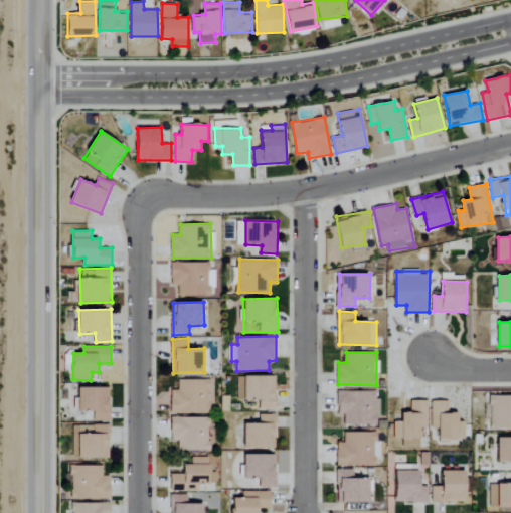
[(278,376),(239,375),(239,399),(261,400),(261,408),(277,409),(278,376)]
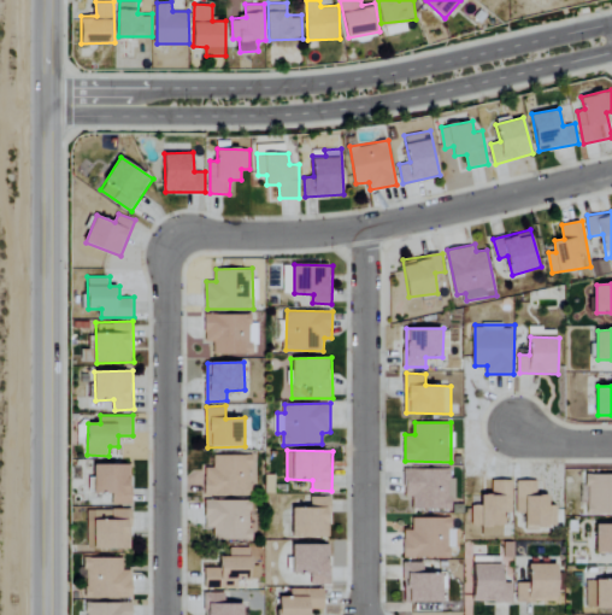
[(206,496),(253,495),(252,455),(216,455),(216,466),(206,467),(206,496)]
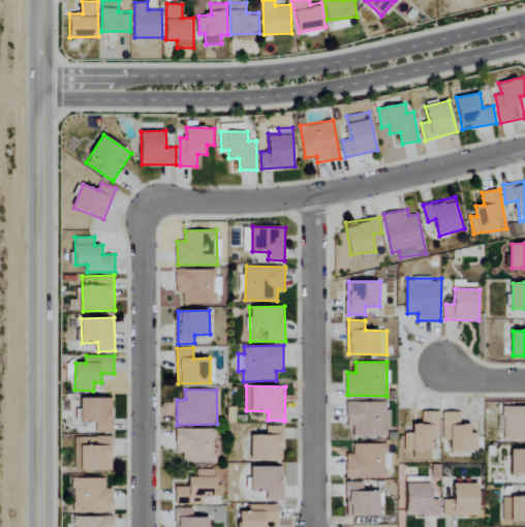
[(82,398),(82,423),(97,423),(98,432),(115,432),(114,397),(82,398)]
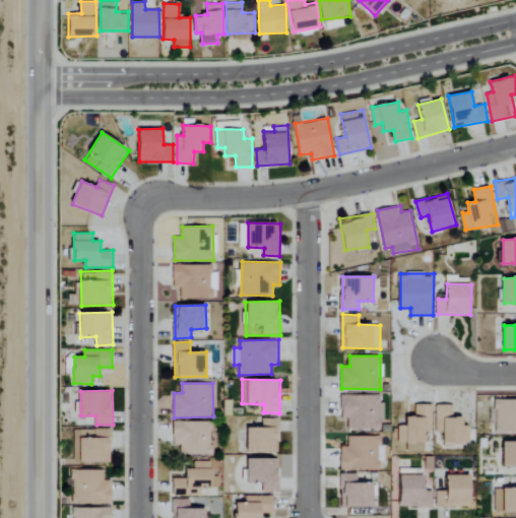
[(382,428),(381,394),(342,395),(342,417),(349,417),(349,429),(382,428)]
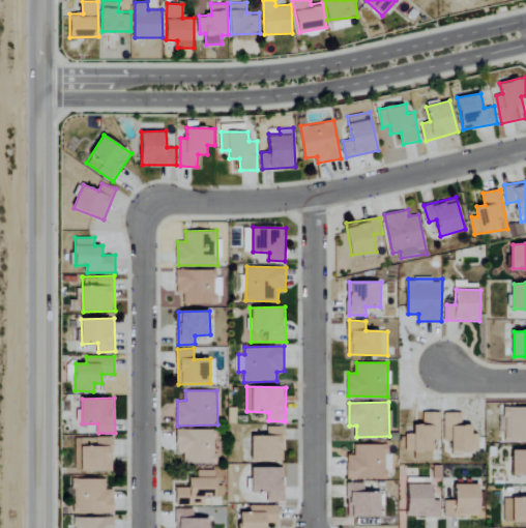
[(506,441),(525,441),(525,406),(507,407),(506,441)]
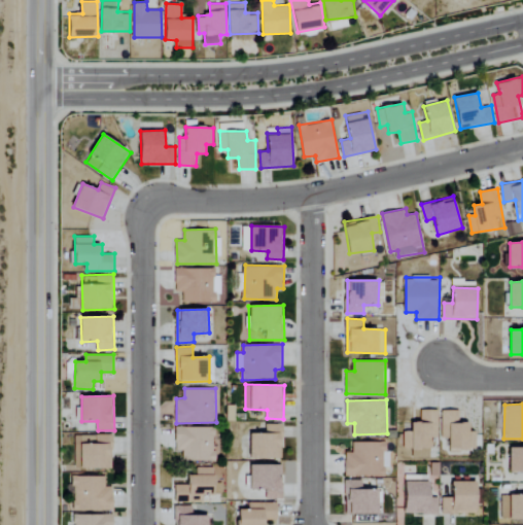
[(441,410),(422,409),(422,422),(413,422),(412,430),(406,430),(406,447),(432,448),(433,438),(440,438),(441,410)]
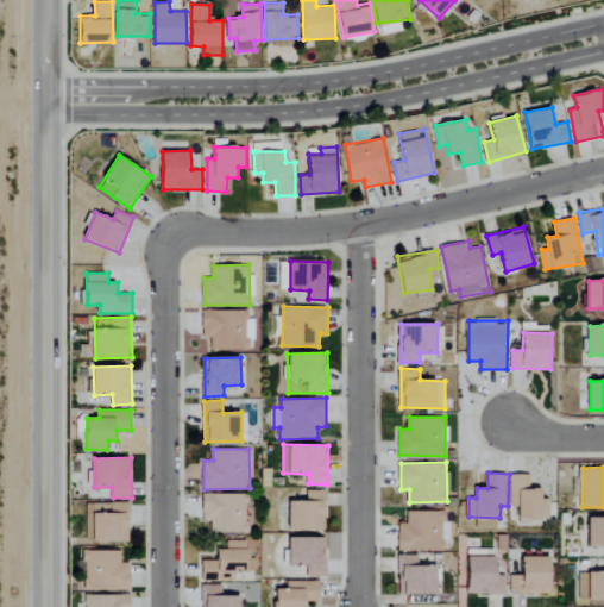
[(552,499),(543,499),(543,488),(533,488),(532,474),(511,474),(513,507),(520,507),(520,519),(553,519),(552,499)]
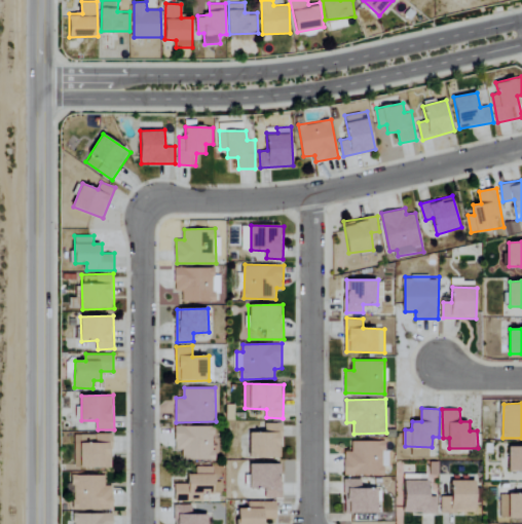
[(266,433),(251,433),(250,457),(283,458),(284,422),(266,422),(266,433)]
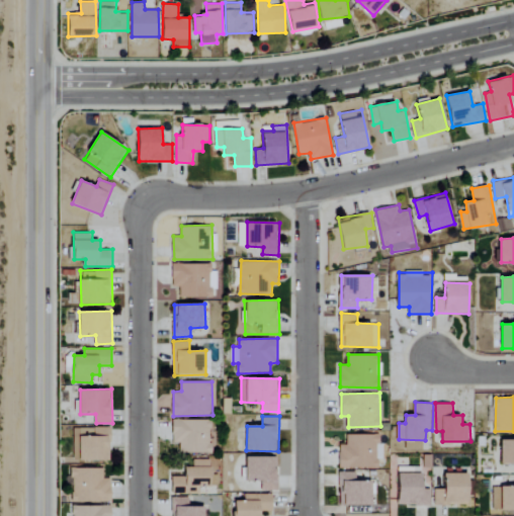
[(181,452),(211,453),(212,420),(174,419),(173,441),(181,441),(181,452)]
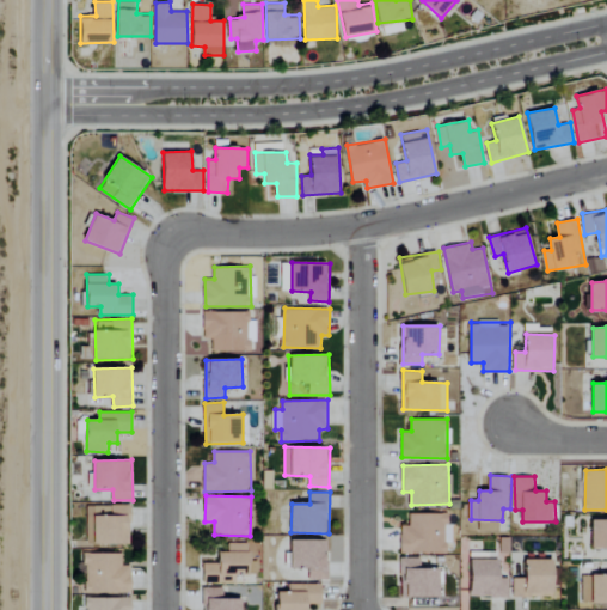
[(132,505),(89,505),(90,544),(132,544),(132,505)]
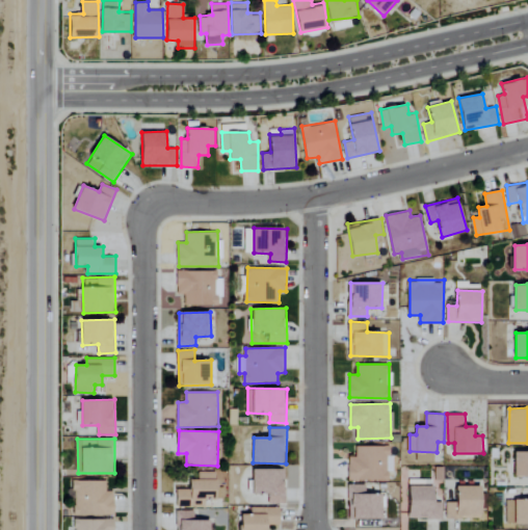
[(349,480),(392,481),(393,446),(358,445),(358,456),(350,456),(349,480)]
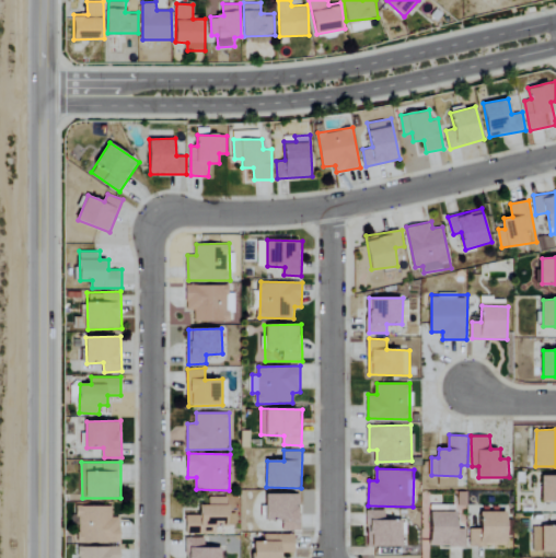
[(555,475),(543,475),(543,502),(555,502),(555,475)]
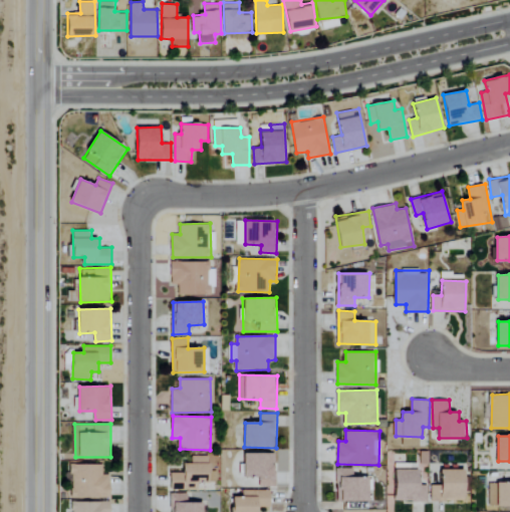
[(421,446),(422,438),(403,438),(403,445),(421,446)]
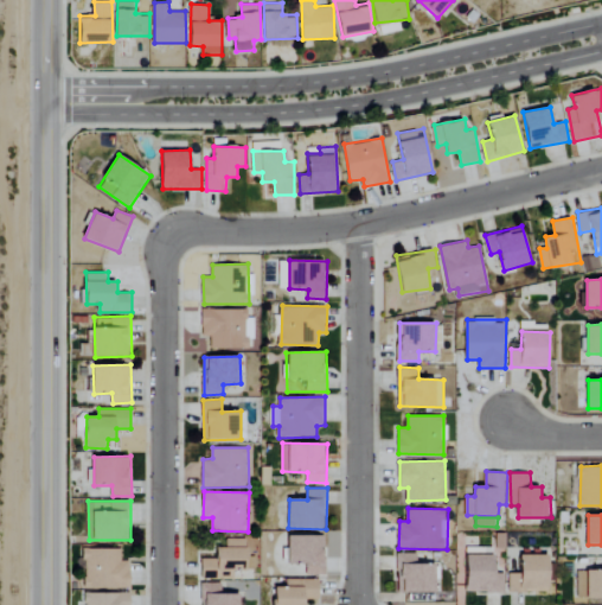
[(307,574),(327,573),(327,535),(289,536),(289,564),(307,564),(307,574)]
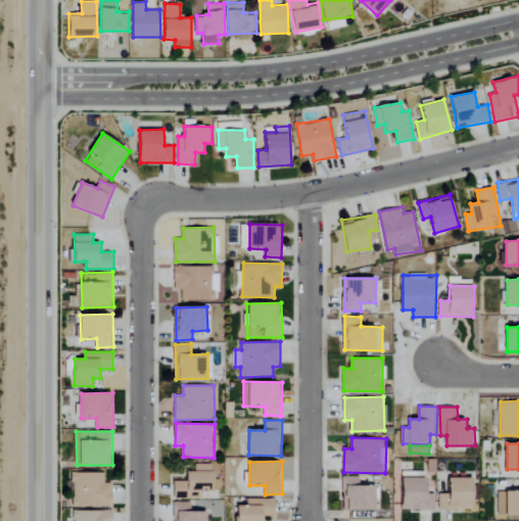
[(202,498),(202,490),(214,490),(214,463),(196,463),(196,471),(187,471),(187,480),(175,480),(175,498),(202,498)]
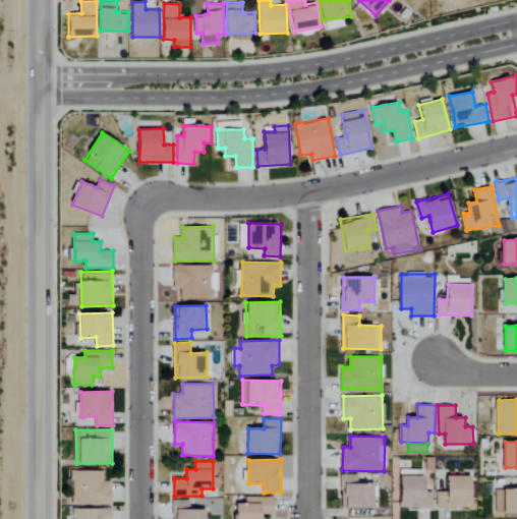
[(113,504),(112,480),(105,480),(105,470),(72,470),(72,478),(71,478),(71,505),(113,504)]
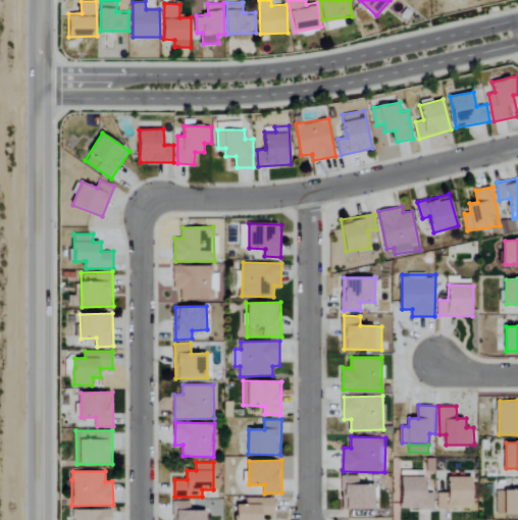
[(360,475),(344,475),(344,509),(375,510),(376,485),(360,484),(360,475)]
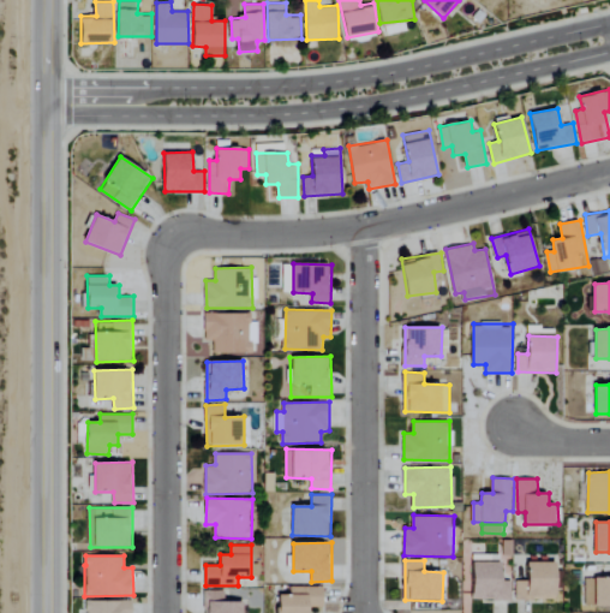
[(472,599),(512,600),(513,581),(501,579),(502,563),(473,561),(472,599)]
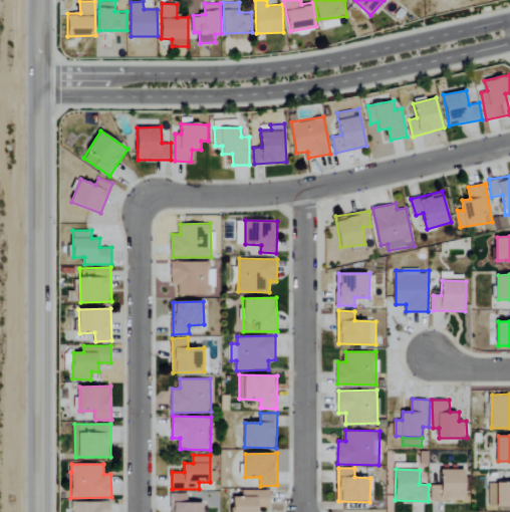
[(466,470),(441,469),(441,484),(433,484),(433,500),(466,501),(466,470)]
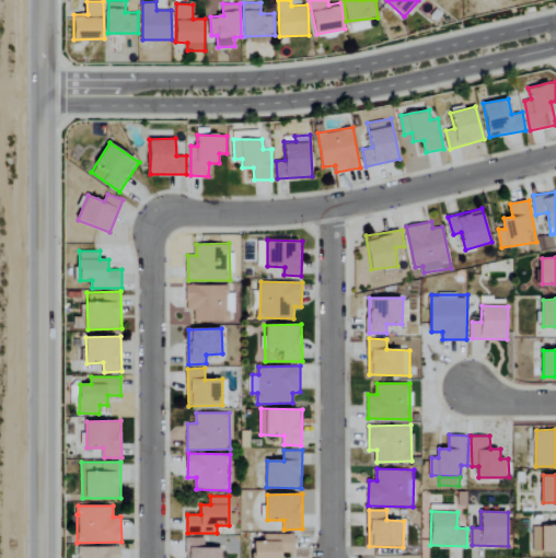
[(555,526),(536,525),(535,551),(555,551),(555,526)]
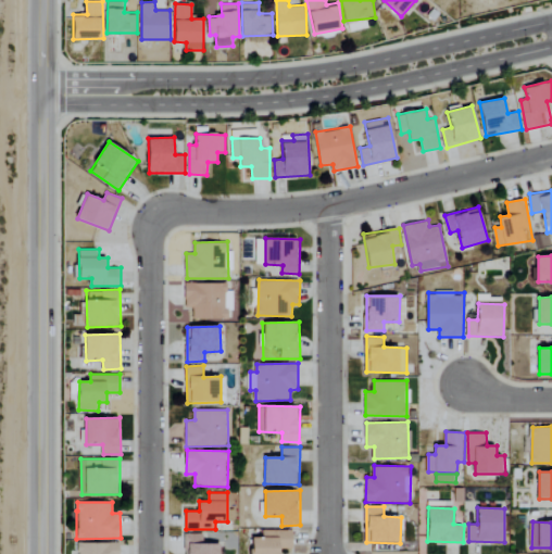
[(280,553),(280,548),(293,549),(293,530),(264,529),(264,538),(253,537),(252,553),(280,553)]
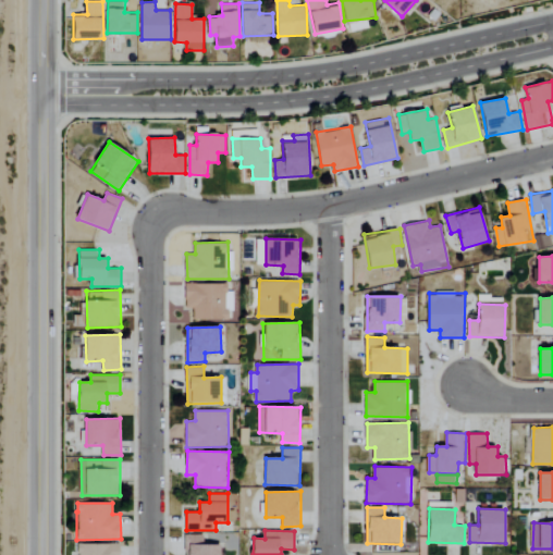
[(220,554),(221,544),(205,545),(204,534),(187,534),(186,554),(220,554)]
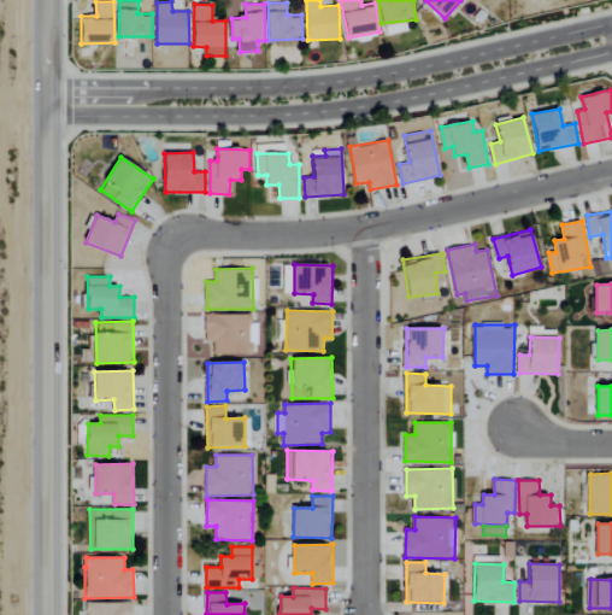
[(133,614),(133,603),(88,602),(87,614),(133,614)]
